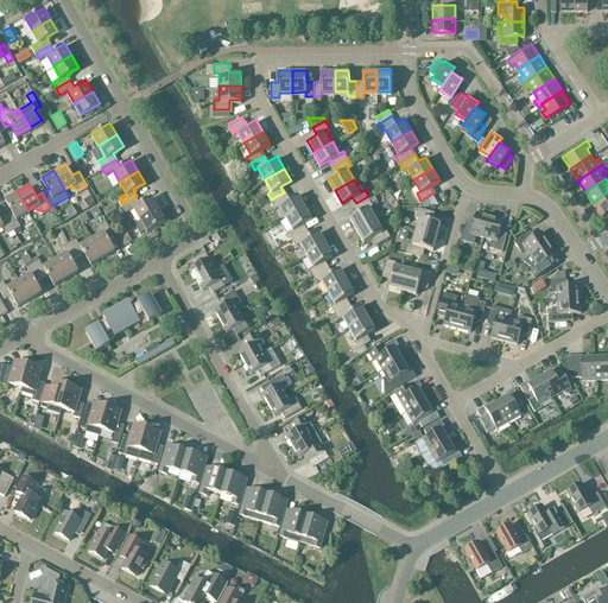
[(12,209),(6,213),(14,228),(20,224),(17,216),(29,210),(17,191),(5,198),(12,209)]
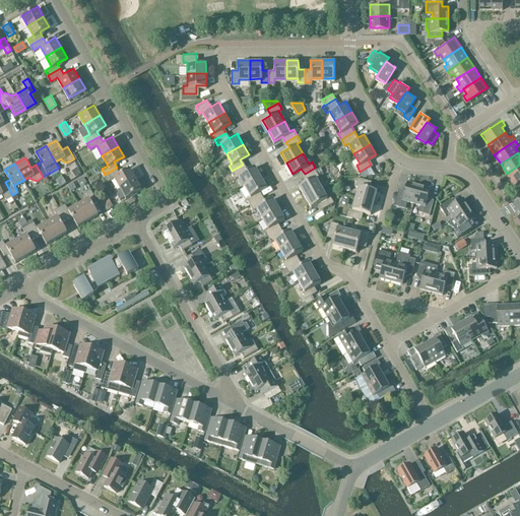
[(239,175),(245,185),(261,176),(255,166),(246,170),(243,165),(232,171),(236,177),(239,175)]
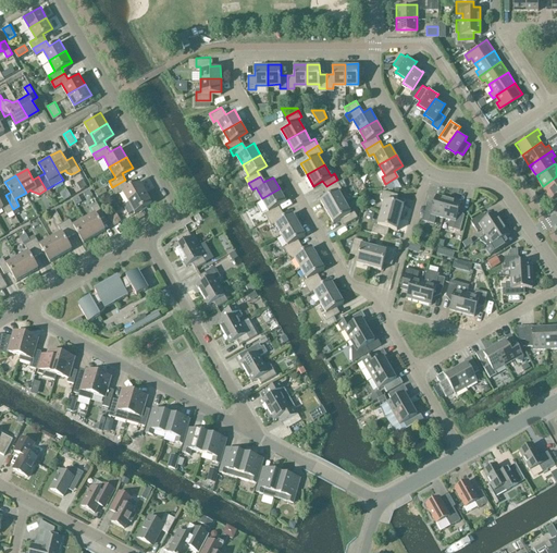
[(556,176),(543,186),(551,197),(556,193),(556,176)]
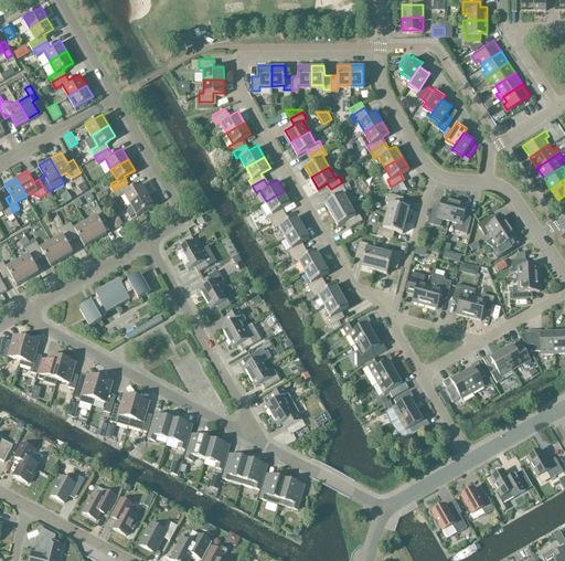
[(124,191),(130,202),(148,193),(141,181),(130,188),(127,182),(114,190),(117,196),(124,191)]
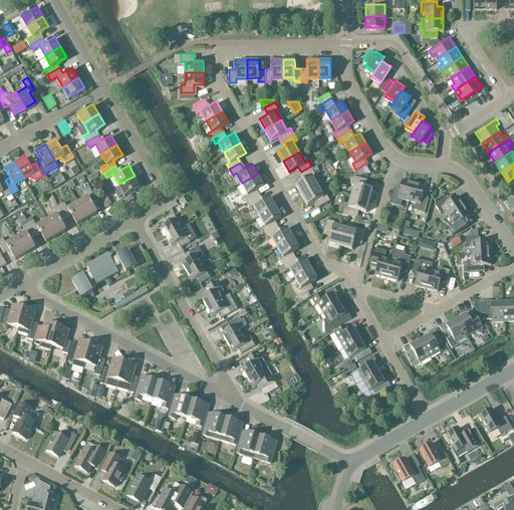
[(311,166),(301,172),(304,178),(295,183),(301,193),(317,184),(312,174),(315,172),(311,166)]
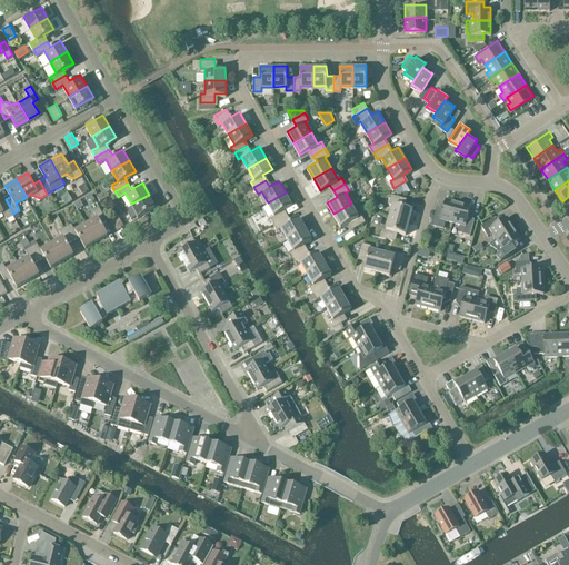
[(106,188),(97,194),(100,199),(109,194),(106,188)]
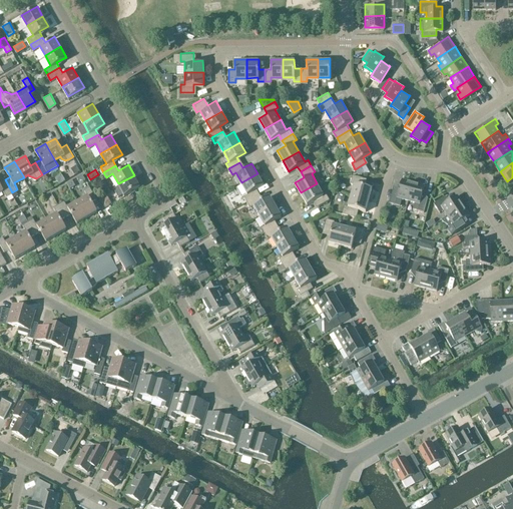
[(354,182),(351,193),(369,198),(372,186),(362,184),(365,176),(352,172),(350,181),(354,182)]
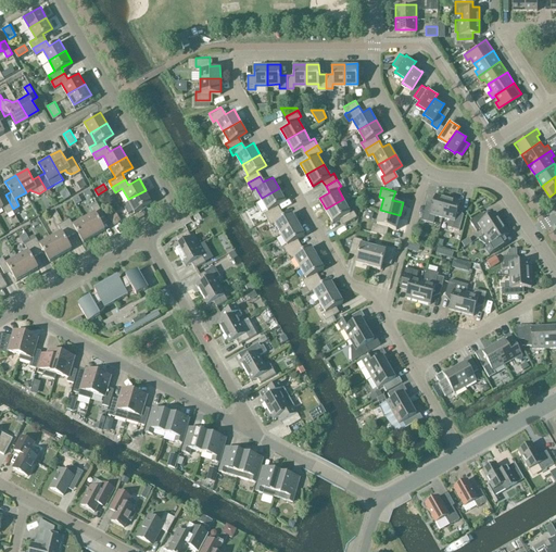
[(285,199),(279,188),(262,198),(267,209),(264,211),(267,216),(279,210),(276,204),(285,199)]
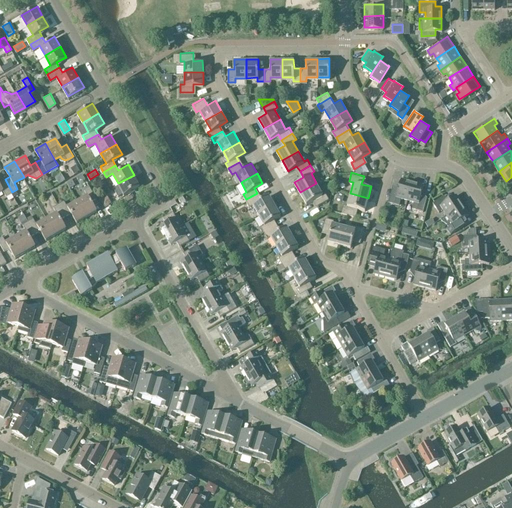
[(139,185),(134,175),(118,183),(124,194),(139,185)]
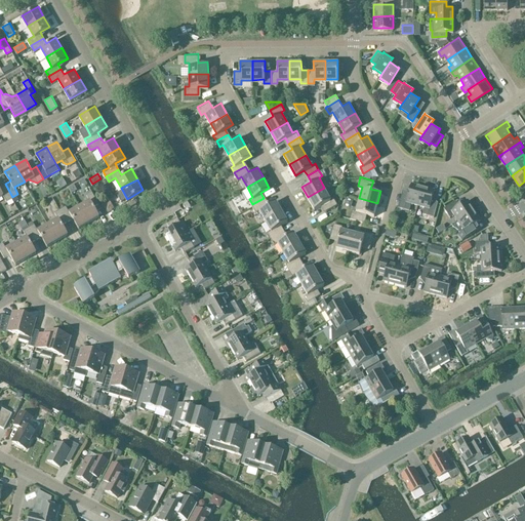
[(74,182),(69,185),(72,191),(77,188),(74,182)]
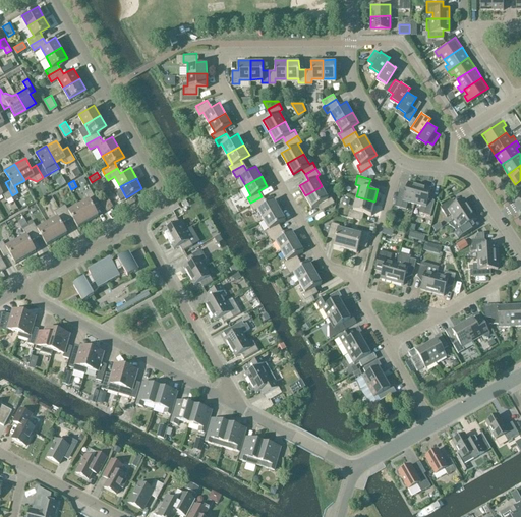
[(408,199),(414,202),(419,183),(408,180),(405,191),(399,189),(395,204),(406,207),(408,199)]
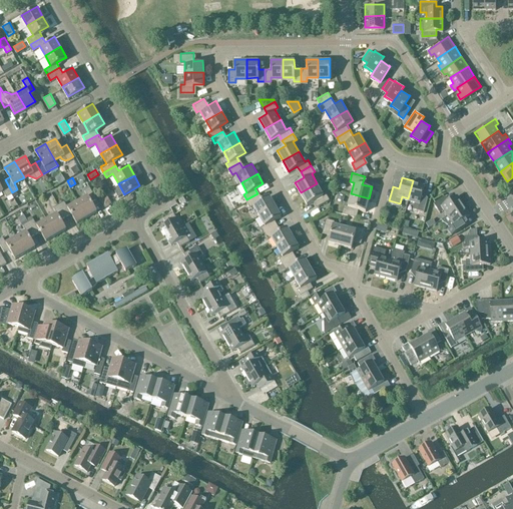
[(6,195),(12,192),(5,179),(0,182),(0,190),(3,189),(6,195)]
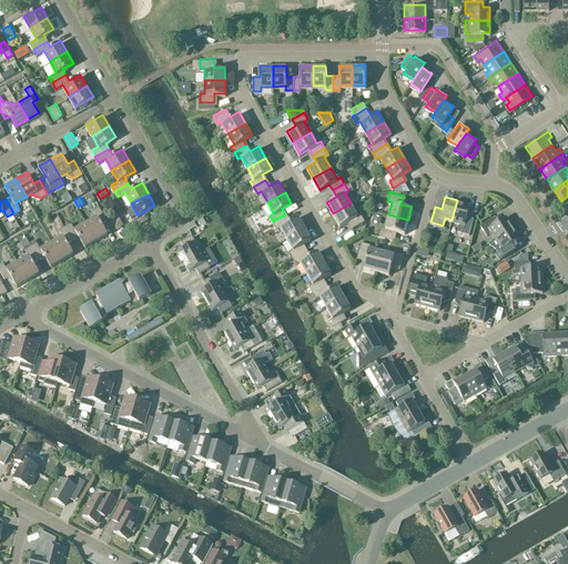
[(457,200),(452,220),(459,221),(457,229),(469,232),(474,217),(467,215),(469,203),(457,200)]
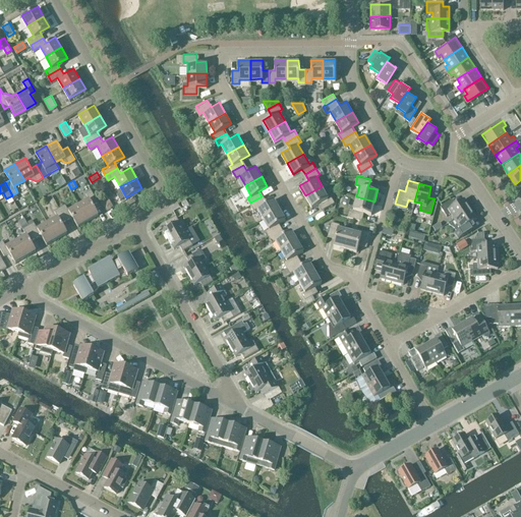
[(321,202),(324,208),(335,200),(331,194),(328,196),(322,186),(305,195),(311,207),(321,202)]
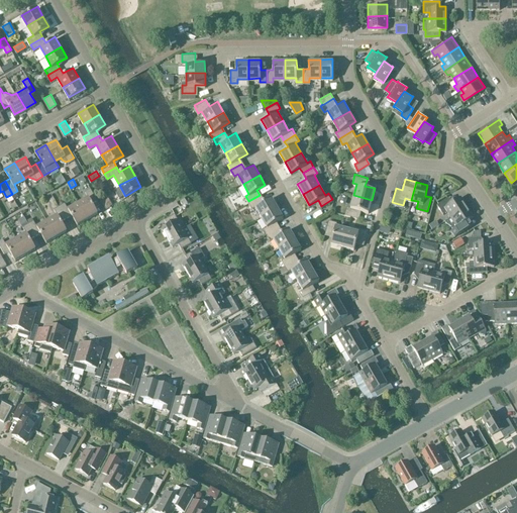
[(88,196),(78,201),(87,217),(97,211),(92,202),(97,199),(90,187),(85,190),(88,196)]
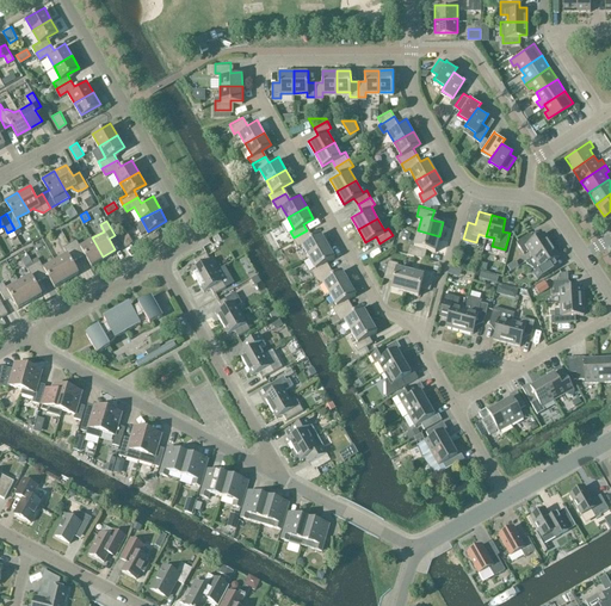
[(133,240),(125,227),(118,232),(125,243),(133,240)]
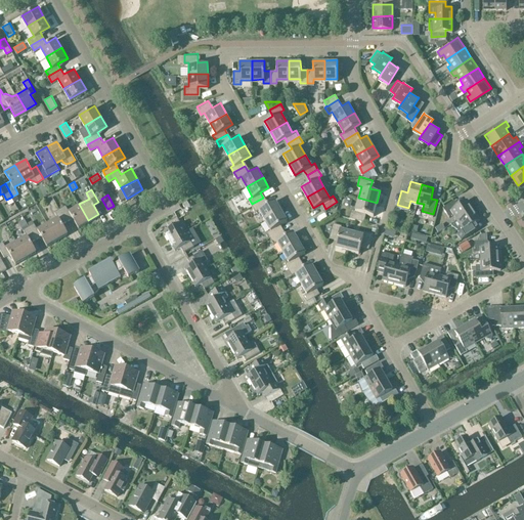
[(266,203),(263,198),(252,204),(255,210),(259,208),(264,218),(280,209),(274,199),(266,203)]
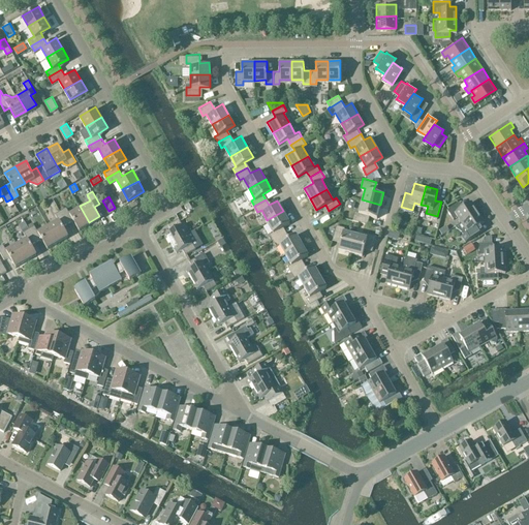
[(377,216),(380,205),(362,199),(359,211),(354,210),(352,218),(365,221),(367,213),(377,216)]
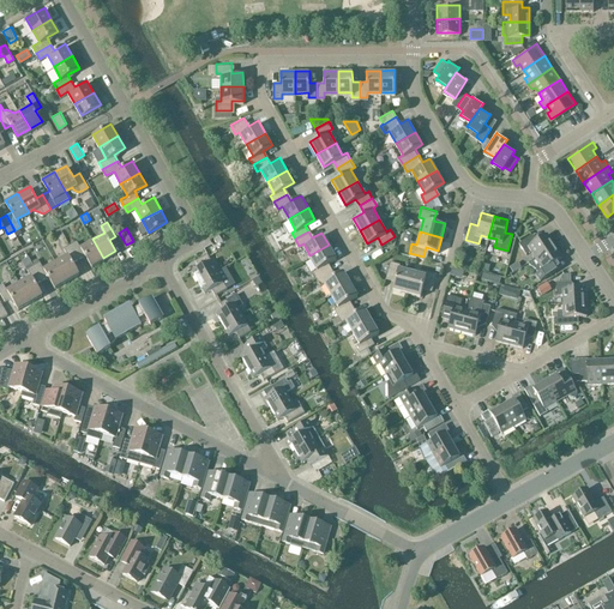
[(531,248),(536,255),(554,243),(547,231),(535,239),(531,231),(518,240),(527,252),(531,248)]
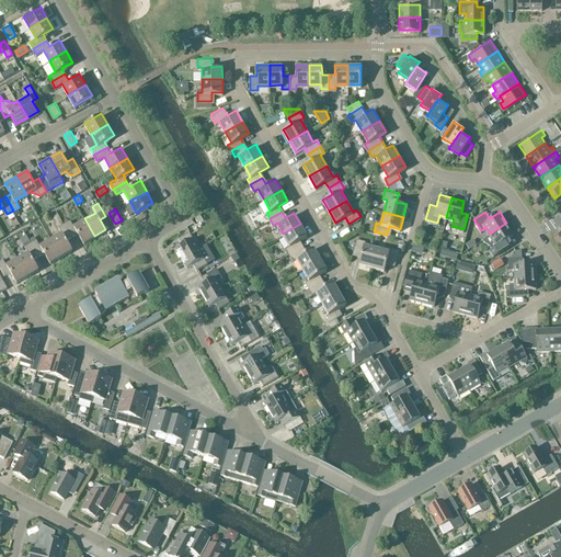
[(65,222),(71,235),(78,231),(83,242),(94,236),(84,218),(73,225),(70,218),(65,222)]
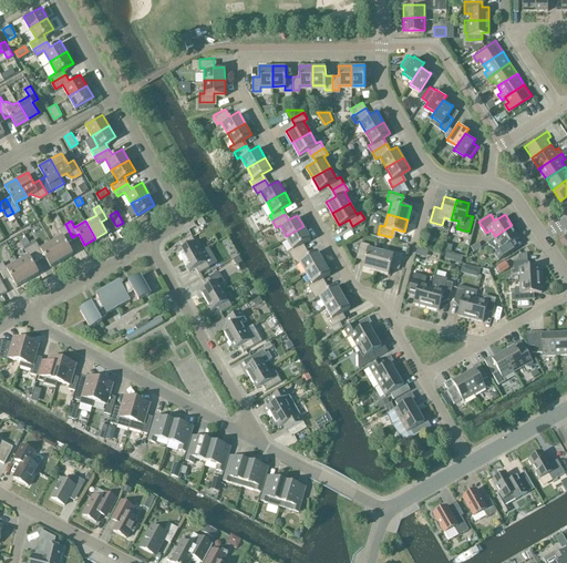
[(63,234),(52,241),(62,258),(73,252),(66,241),(72,237),(65,224),(59,227),(63,234)]
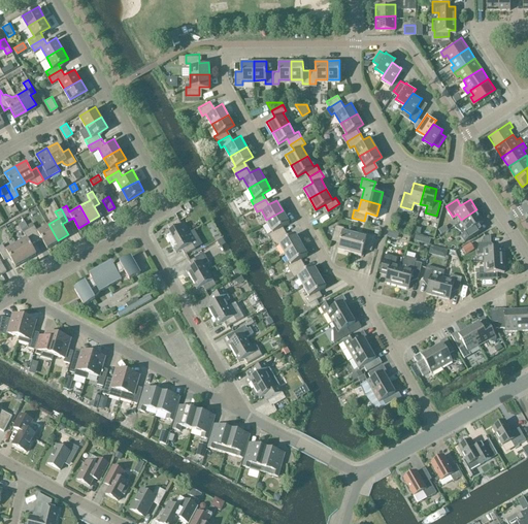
[(456,225),(460,228),(463,232),(461,233),(464,239),(477,231),(473,226),(484,220),(476,209),(461,220),(455,224),(456,225)]
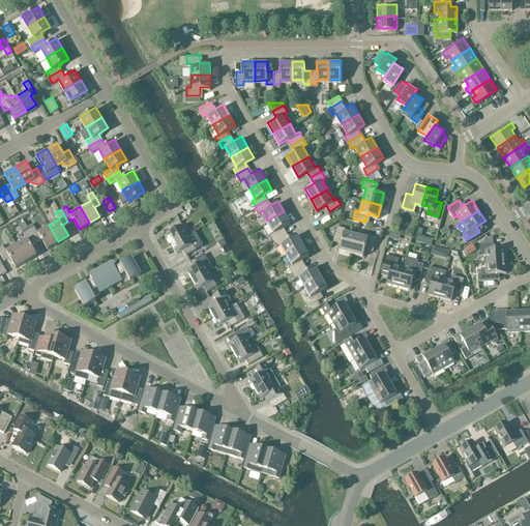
[(290,222),(284,211),(267,221),(273,231),(270,233),(273,238),(285,232),(282,227),(290,222)]
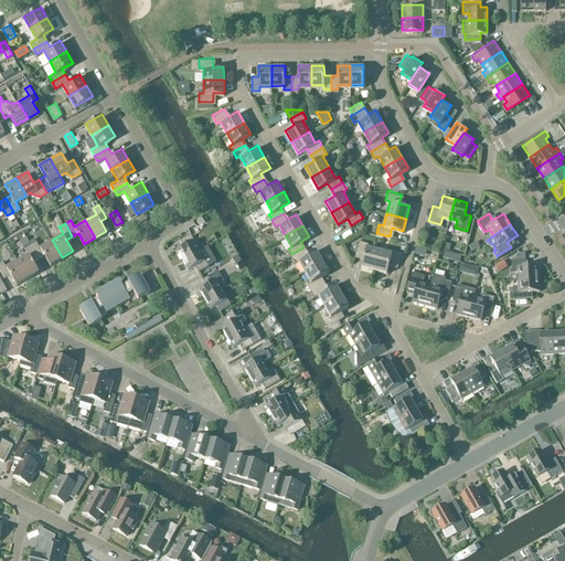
[(177,247),(182,257),(200,247),(191,232),(180,239),(183,244),(177,247)]
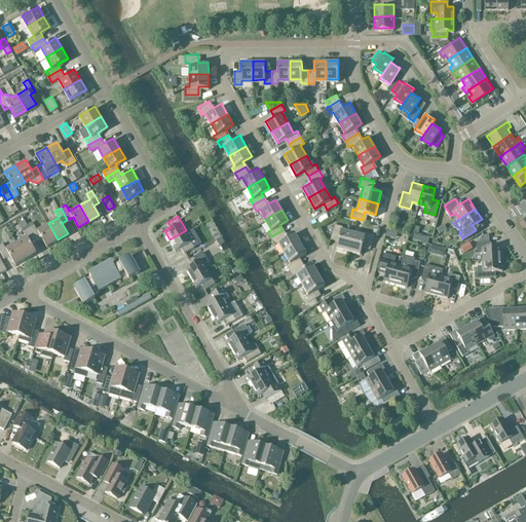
[(336,247),(348,250),(353,231),(342,228),(343,224),(334,222),(331,234),(339,236),(336,247)]
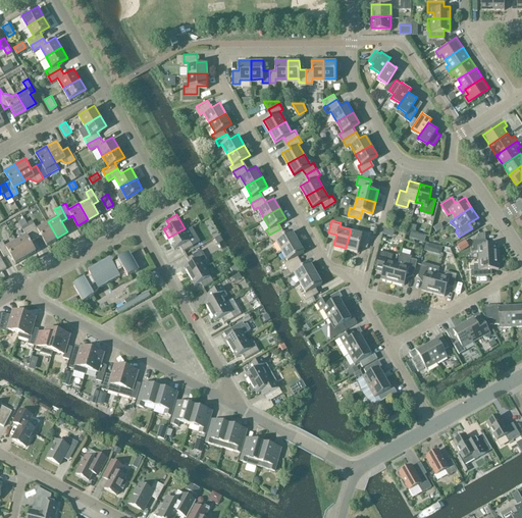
[(29,224),(36,237),(41,234),(46,243),(57,238),(48,221),(38,227),(34,221),(29,224)]
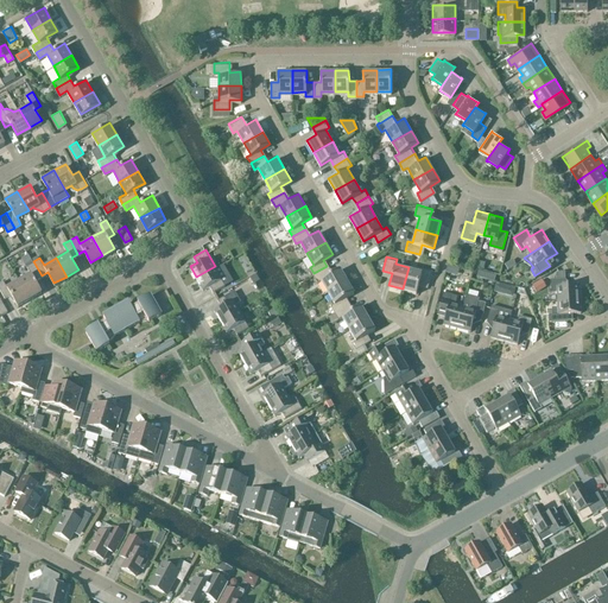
[(31,272),(19,279),(30,297),(42,290),(36,279),(42,275),(33,261),(26,265),(31,272)]
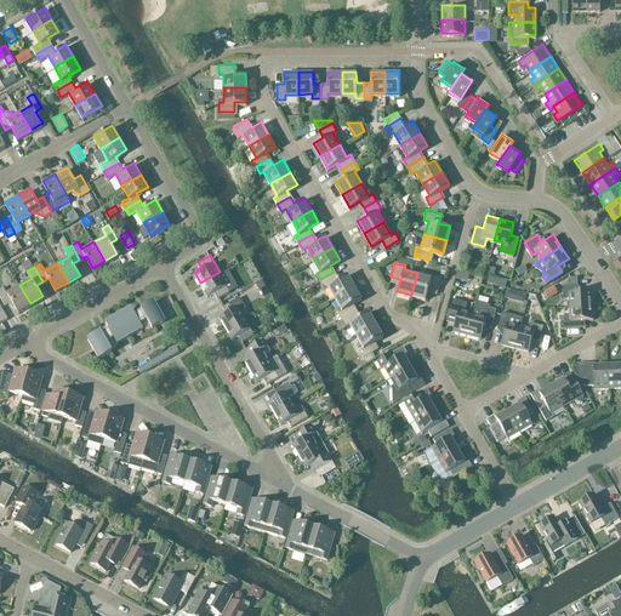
[(200,283),(208,294),(214,290),(217,296),(229,290),(220,272),(200,283)]
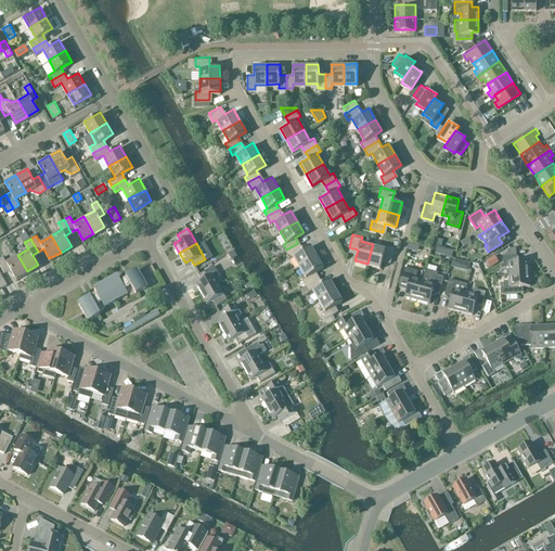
[(301,248),(298,243),(286,250),(289,256),(294,254),(299,265),(317,255),(310,244),(301,248)]
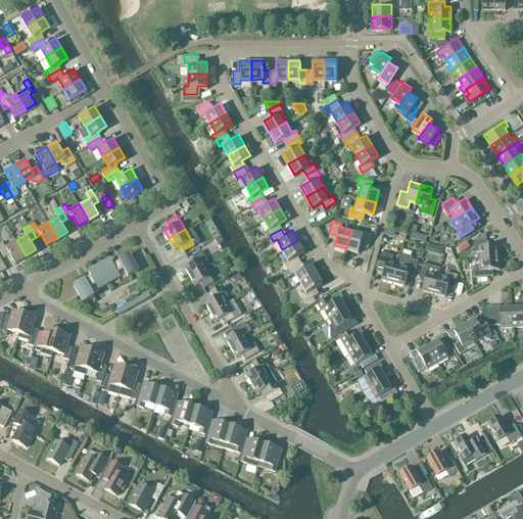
[(351,230),(346,248),(358,251),(361,241),(369,244),(372,231),(364,229),(363,233),(351,230)]
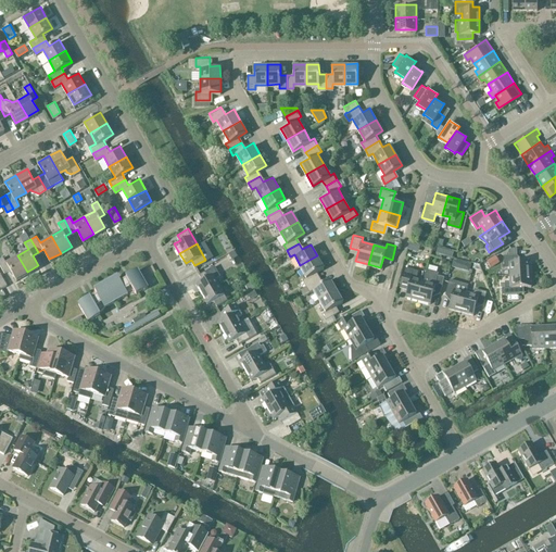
[(517,259),(517,252),(517,246),(510,246),(508,248),(508,252),(503,253),(504,265),(509,265),(509,273),(530,272),(530,259),(517,259)]
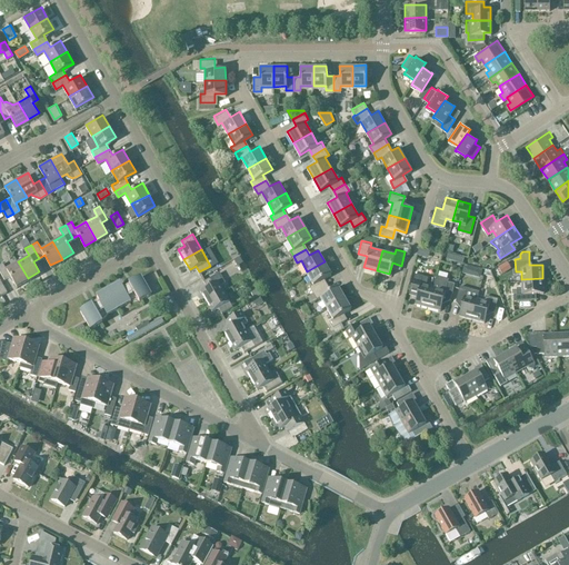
[(7,267),(2,260),(0,261),(0,269),(5,277),(10,274),(17,285),(28,278),(18,261),(7,267)]
